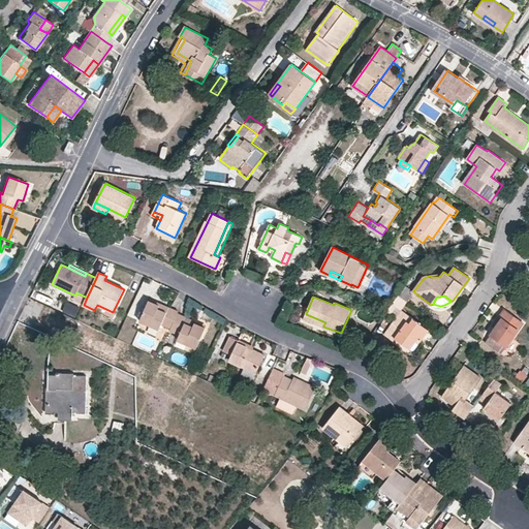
[(141,320),(160,329),(161,325),(172,330),(178,314),(179,312),(160,304),(160,305),(158,308),(148,304),(141,320)]
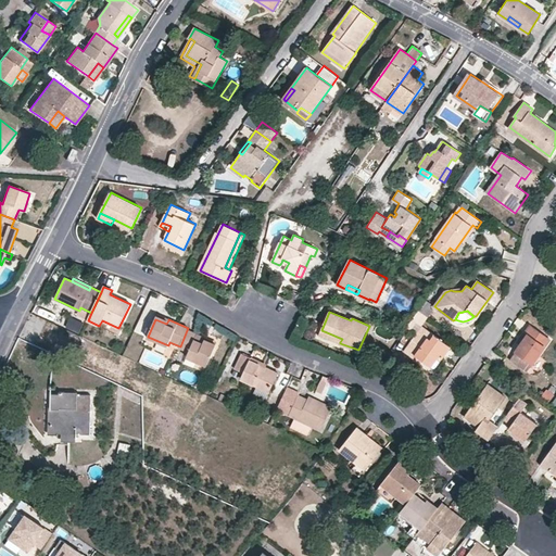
[(516,352),(533,364),(550,340),(530,325),(518,342),(520,344),(516,352)]
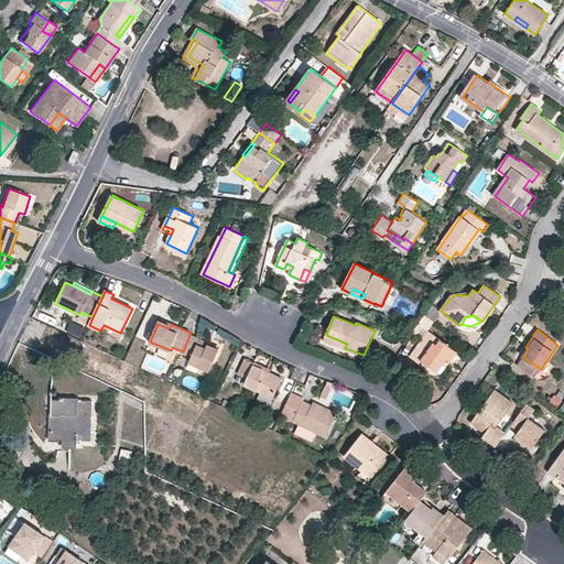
[(449,362),(457,351),(429,332),(411,356),(419,362),(421,359),(437,371),(446,360),(449,362)]
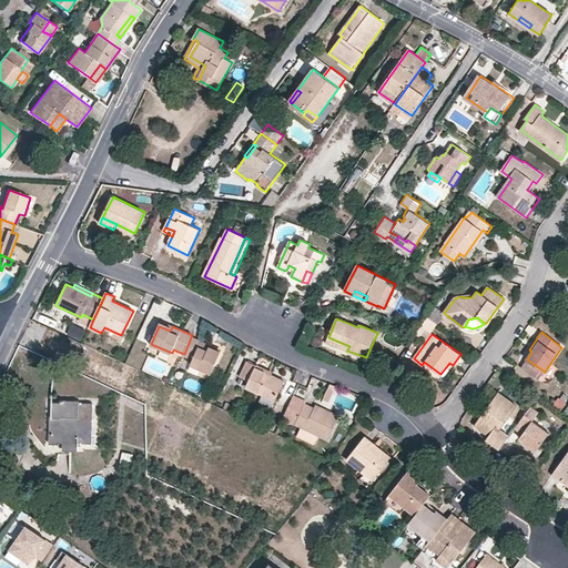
[(183,355),(193,359),(192,365),(212,374),(221,352),(210,347),(210,345),(191,337),(184,354),(183,355)]
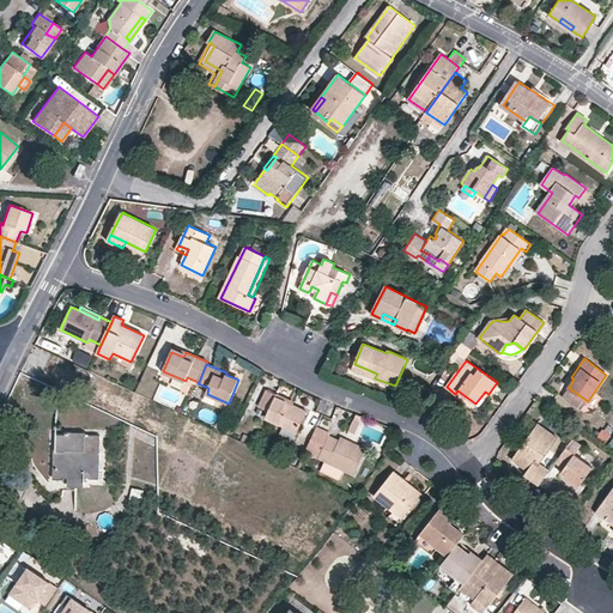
[(354,364),(353,369),(375,377),(377,374),(354,364)]
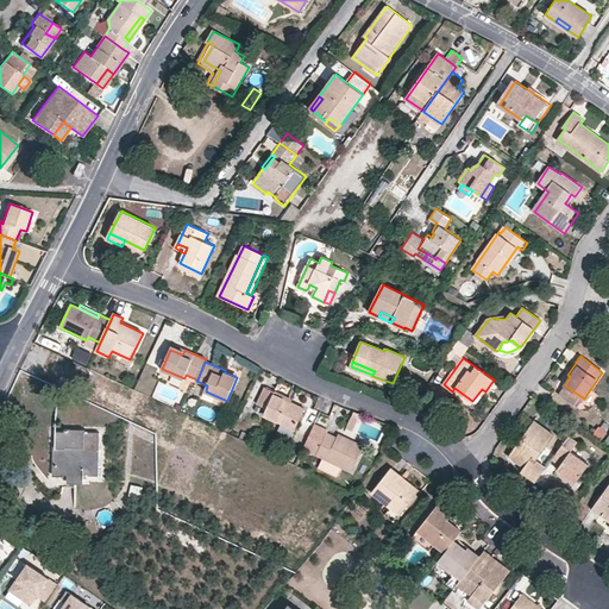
[(584,399),(565,385),(558,395),(577,409),(584,399)]
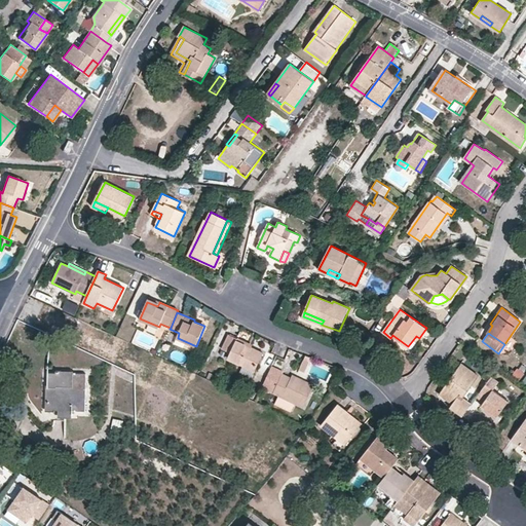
[(252,378),(263,353),(237,341),(238,338),(229,334),(223,349),(230,352),(228,359),(243,366),(240,373),(252,378)]
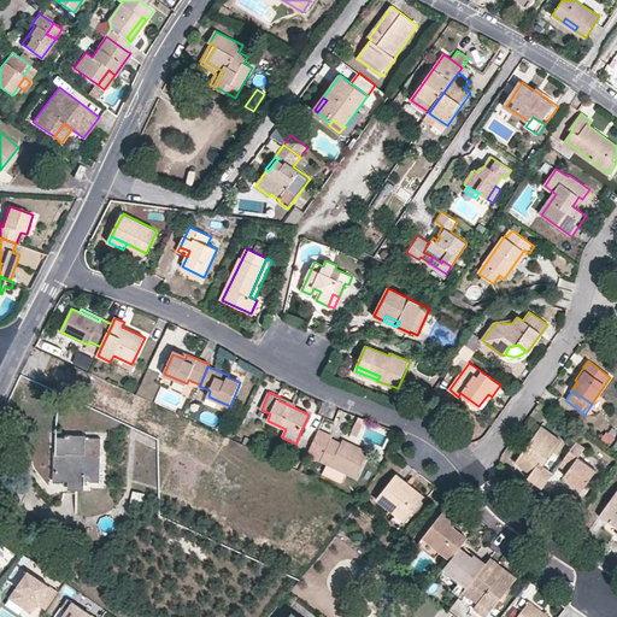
[(488,394),(479,406),(482,409),(492,397),(488,394)]
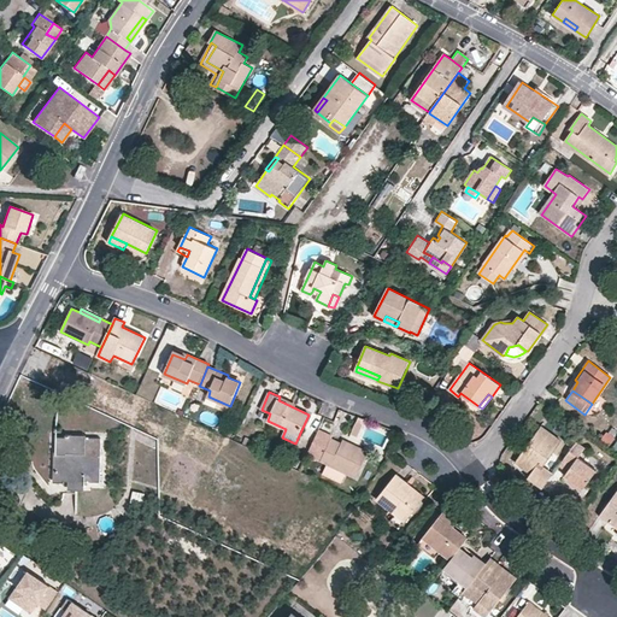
[(137,395),(134,403),(145,407),(148,400),(137,395)]
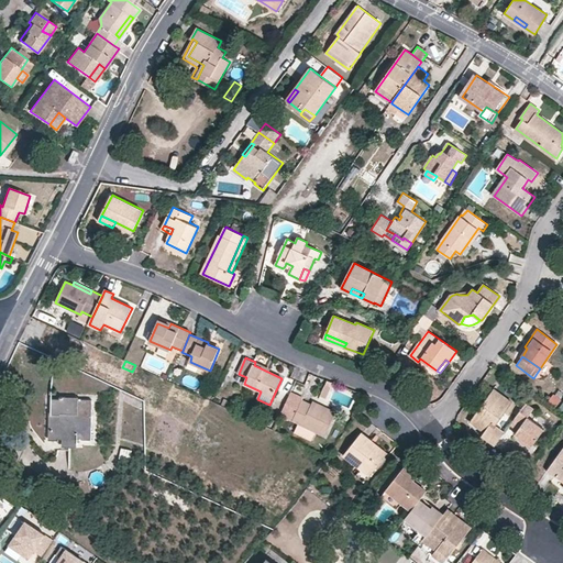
[(324,398),(329,387),(324,385),(320,397),(324,398)]
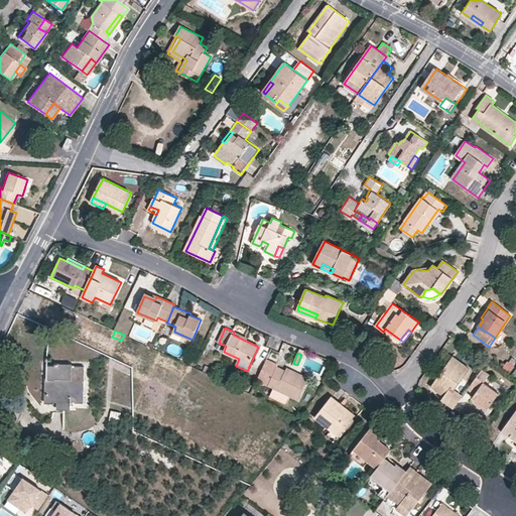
[(463,396),(455,390),(470,369),(453,356),(431,386),(443,395),(441,399),(455,408),(463,396)]
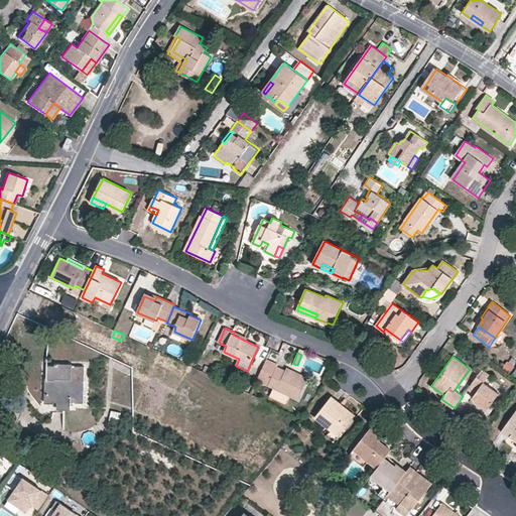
[(85,367),(47,366),(46,401),(85,402),(85,367)]
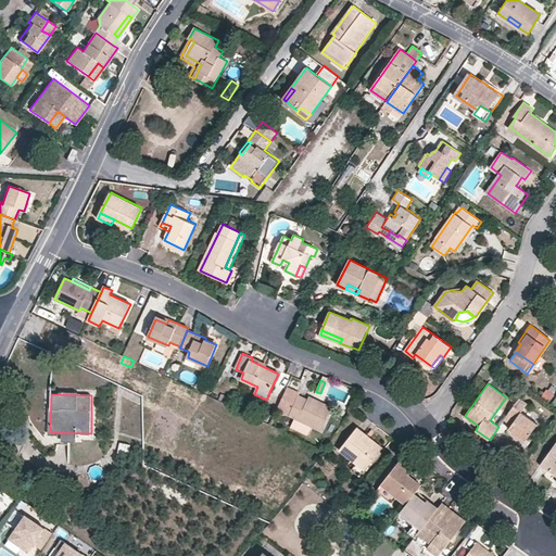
[(299,395),(289,415),(320,430),(332,407),(313,399),(313,397),(311,402),(307,400),(299,395)]
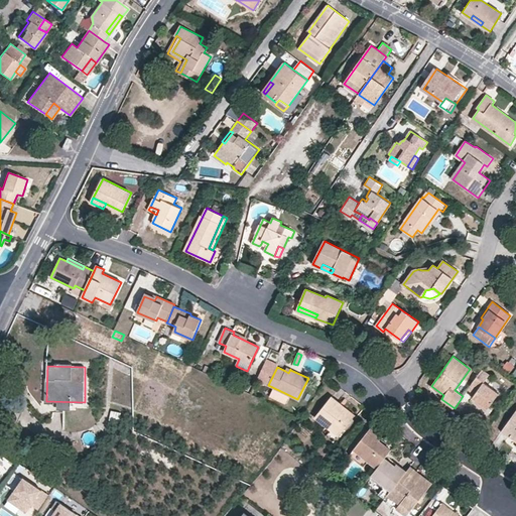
[(472,383),(479,388),(474,395),(473,398),(488,408),(498,393),(484,383),(490,375),(482,369),(472,383)]
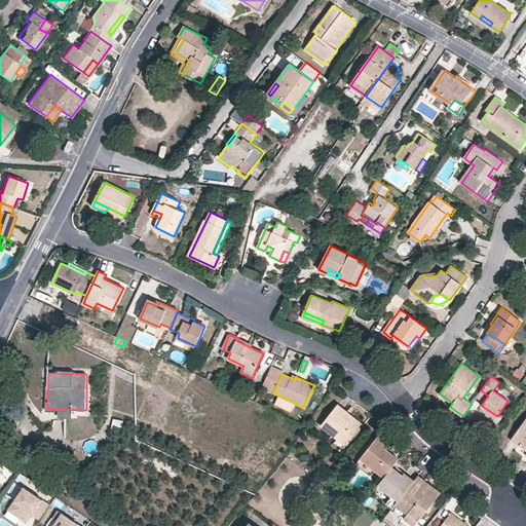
[(488,396),(481,390),(476,398),(483,403),(488,396)]
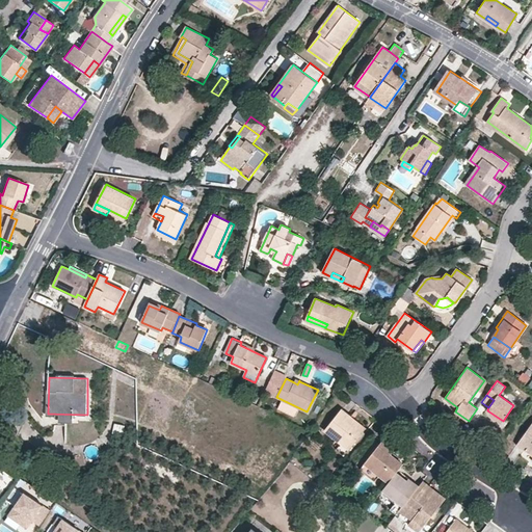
[(366,428),(361,424),(358,426),(352,421),(353,418),(342,409),(325,430),(340,442),(349,449),(366,428)]
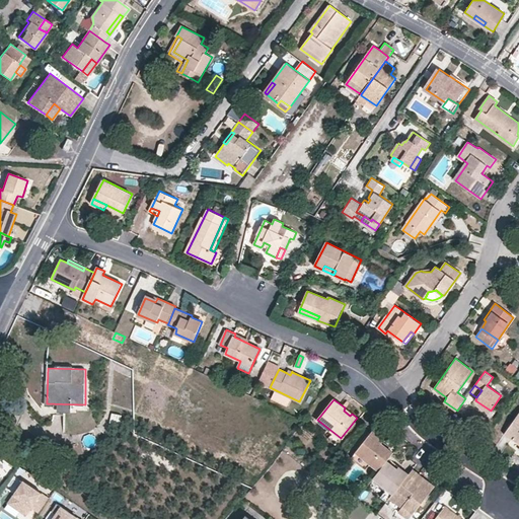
[(518,413),(505,433),(518,443),(518,413)]
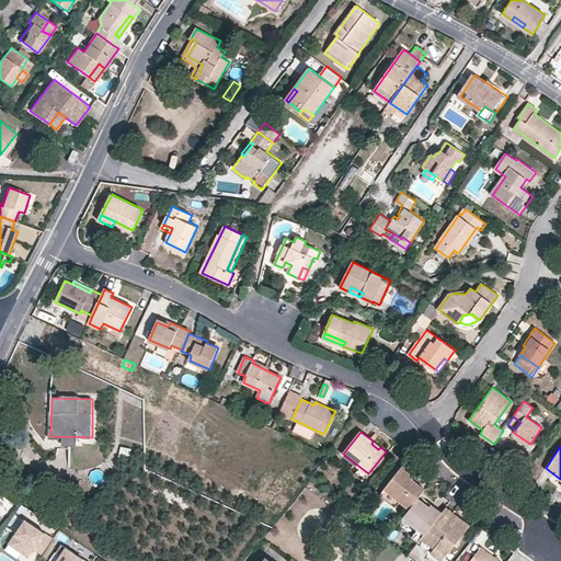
[(416,474),(403,465),(399,469),(412,479),(416,474)]
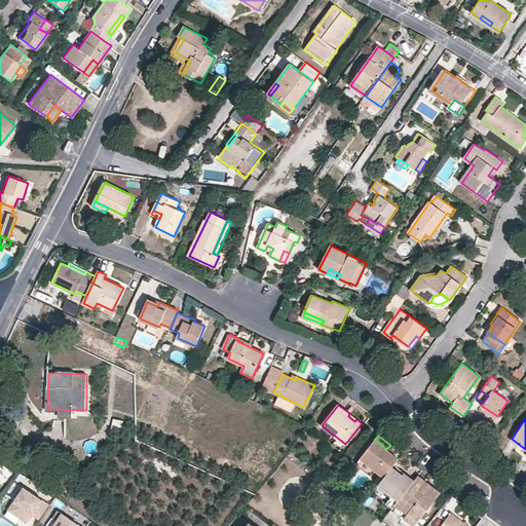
[(341,450),(345,444),(336,437),(331,443),(341,450)]
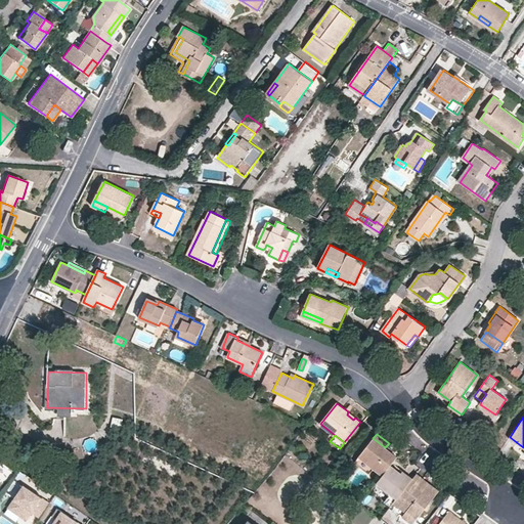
[(373,438),(359,456),(374,468),(383,475),(391,466),(397,457),(385,447),(373,438)]
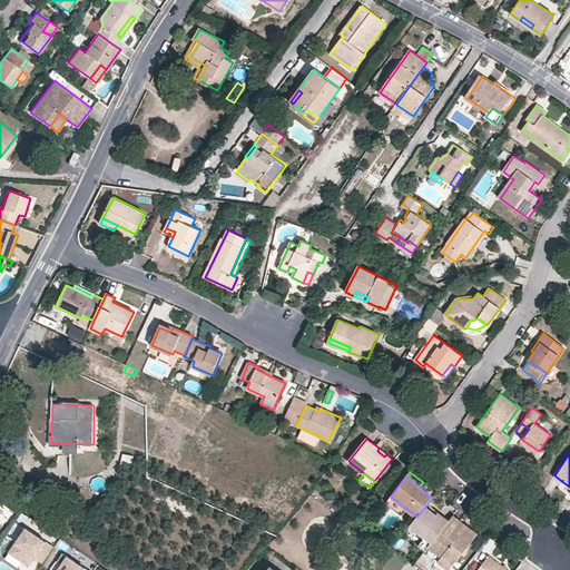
[(406,509),(391,497),(386,503),(401,514),(406,509)]
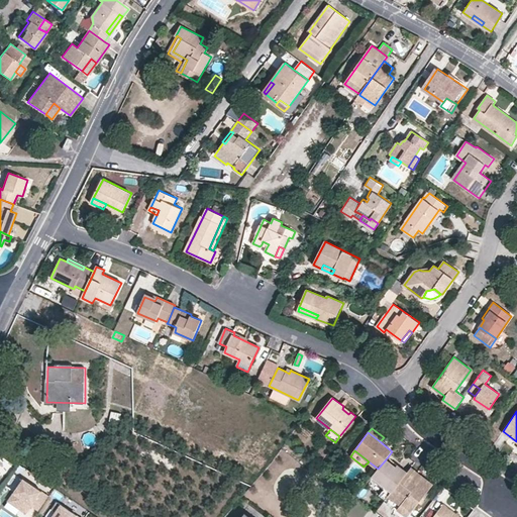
[(268,458),(262,456),(257,466),(263,468),(268,458)]
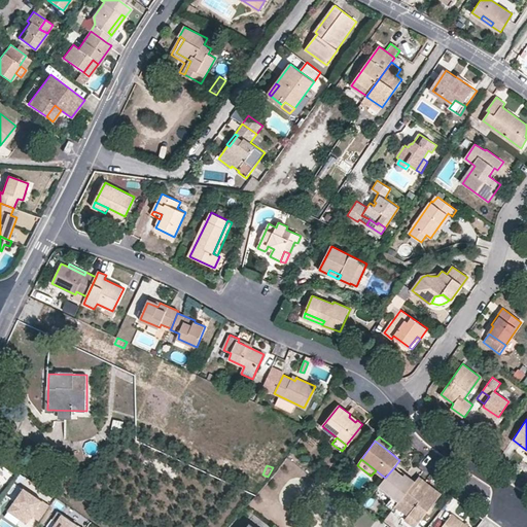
[(343,468),(334,481),(340,485),(349,473),(343,468)]
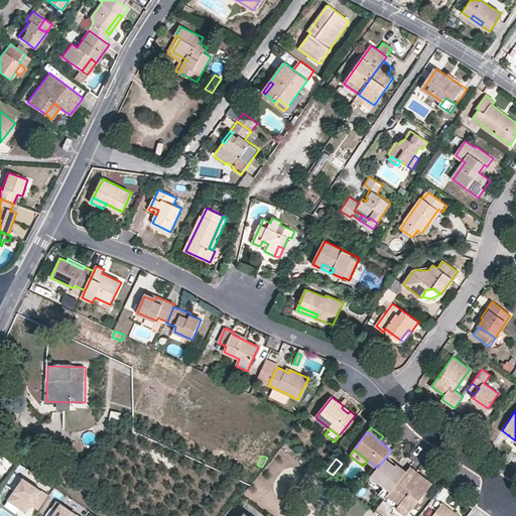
[(377,468),(372,475),(391,490),(404,474),(385,459),(377,468)]
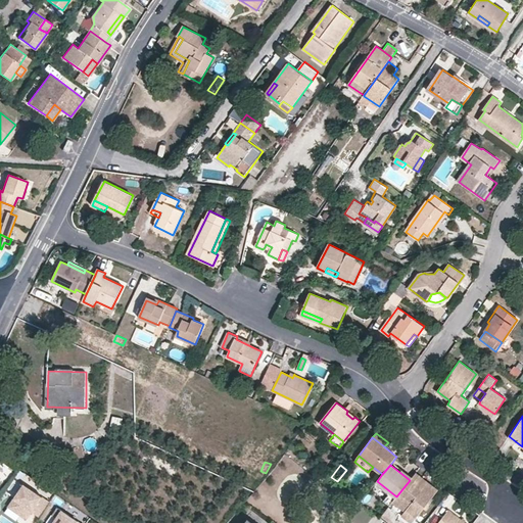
[(416,473),(410,480),(396,496),(393,502),(405,511),(402,515),(413,522),(437,490),(416,473)]
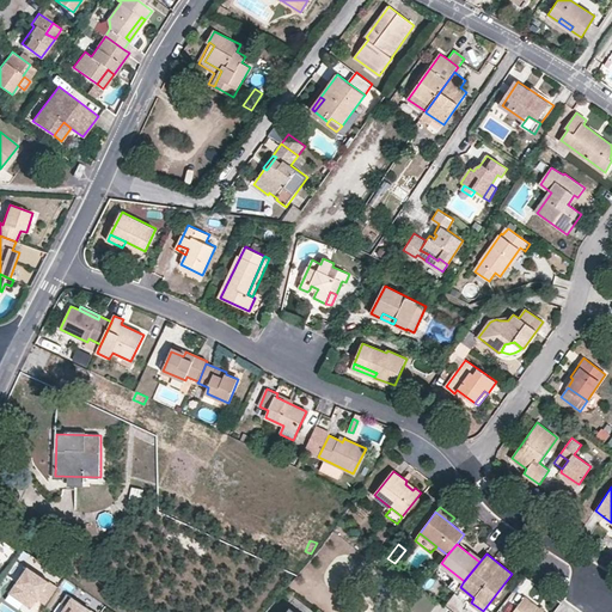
[(46,605),(59,587),(28,565),(10,593),(24,603),(26,598),(34,603),(37,599),(46,605)]
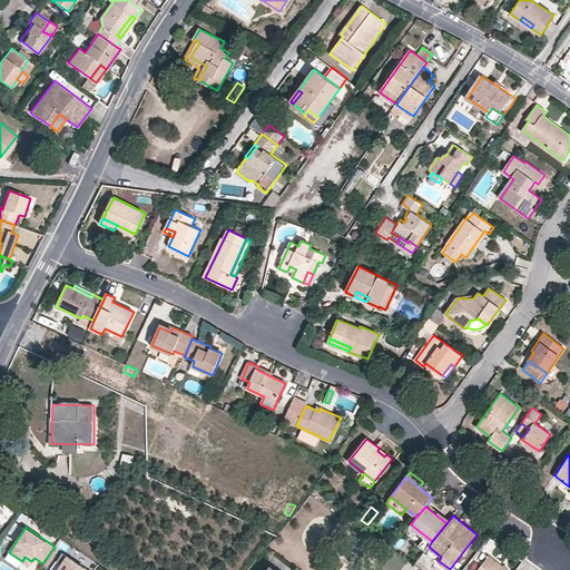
[(88,569),(62,552),(57,561),(61,564),(57,569),(88,569)]
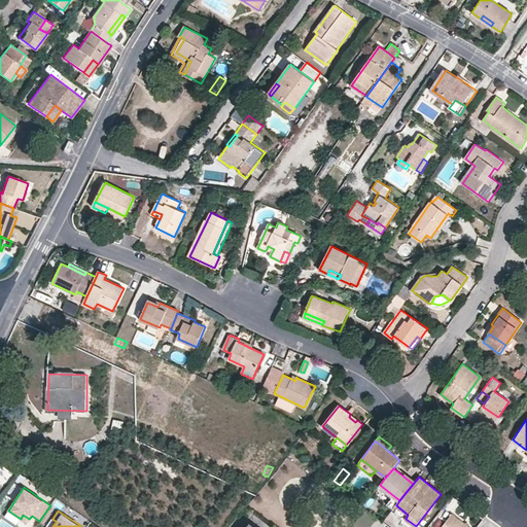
[(469,526),(453,514),(442,526),(469,526)]
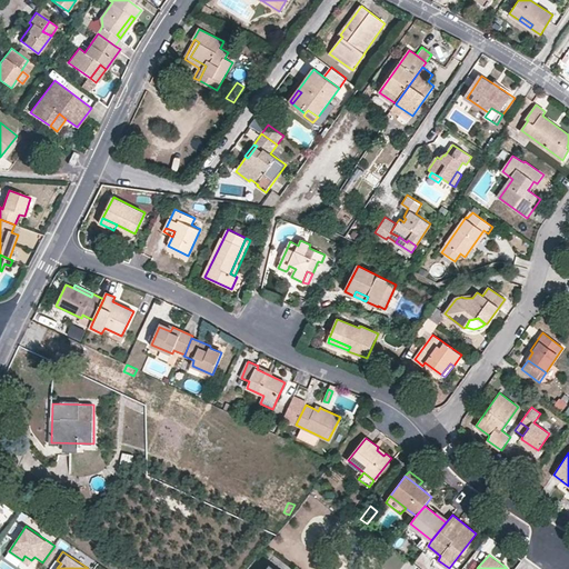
[(29,565),(31,560),(25,556),(22,560),(29,565)]
